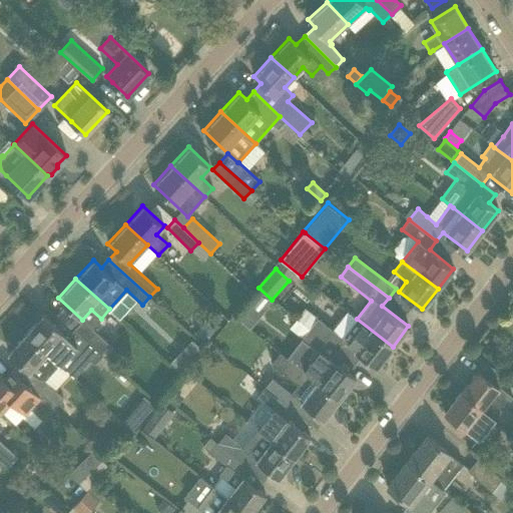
[(235,316),(249,328),(261,315),(246,303),(235,316)]
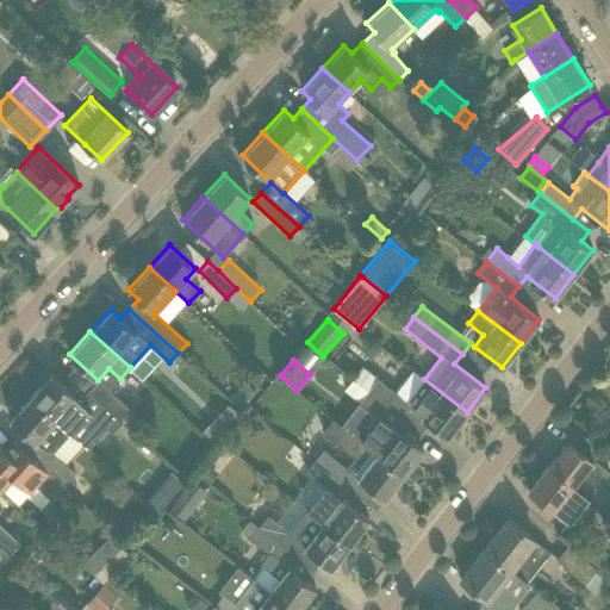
[(467,412),(424,379),(412,371),(396,392),(365,367),(354,380),(367,390),(400,415),(408,405),(448,436),(467,412)]
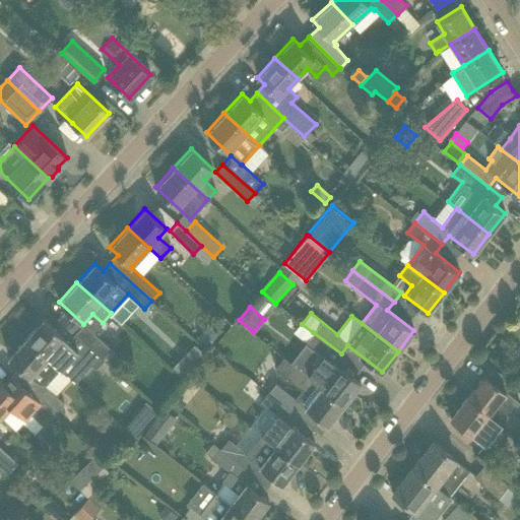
[(104,358),(75,332),(68,340),(44,318),(25,337),(60,369),(78,349),(95,367),(104,358)]
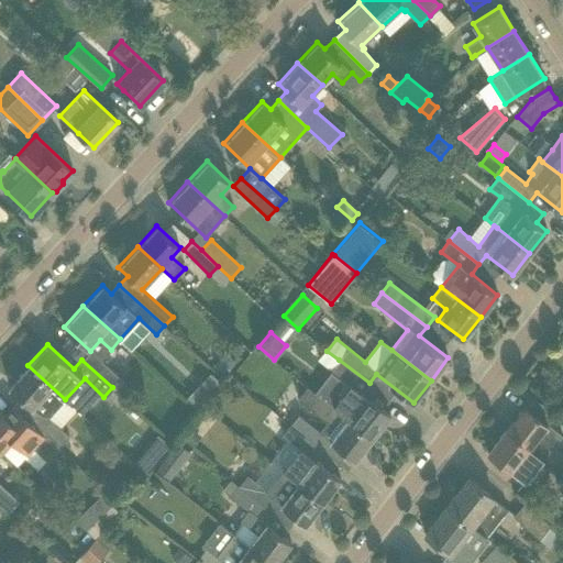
[(121,377),(90,351),(81,360),(112,387),(121,377)]
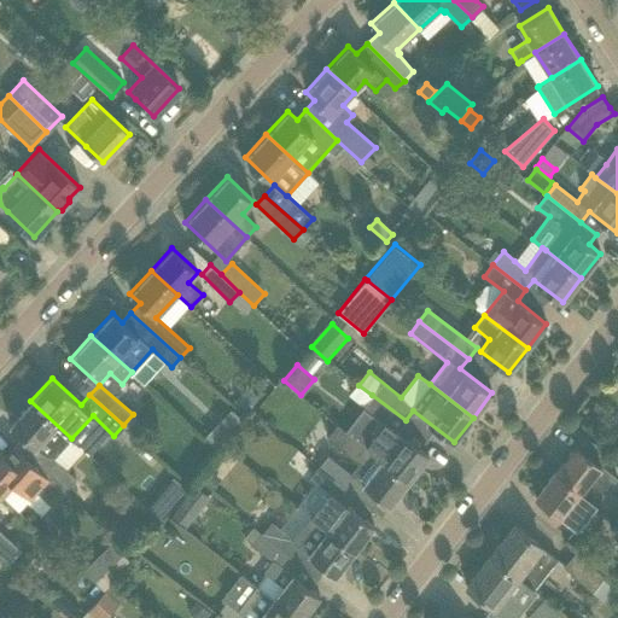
[(397,431),(406,420),(372,395),(363,406),(388,424),(377,437),(355,419),(345,430),(409,481),(429,455),(397,431)]
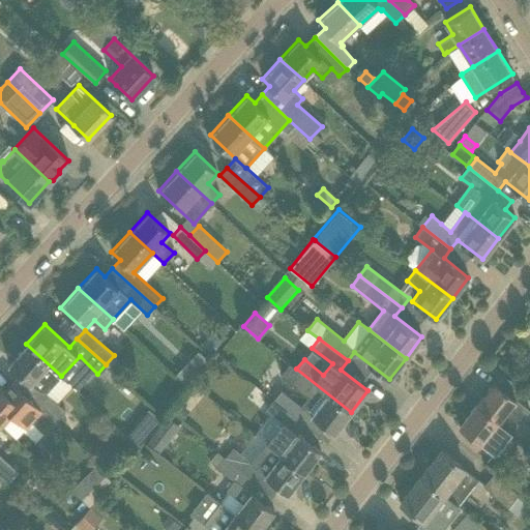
[(46,392),(61,376),(26,344),(8,363),(20,375),(12,382),(55,422),(65,411),(46,392)]
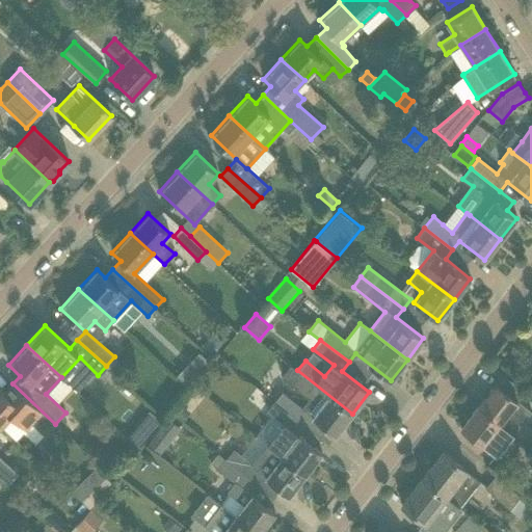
[(200,351),(177,375),(189,386),(210,361),(200,351)]
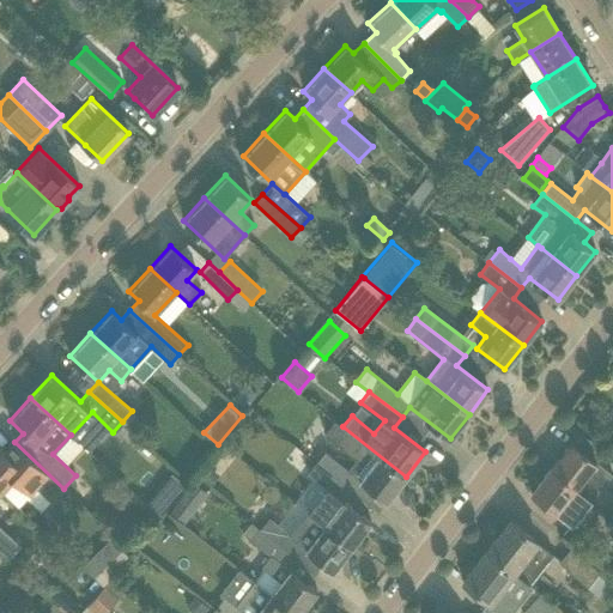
[(325,451),(317,461),(370,503),(377,493),(387,501),(406,477),(343,426),(334,420),(325,434),(356,457),(346,467),(325,451)]
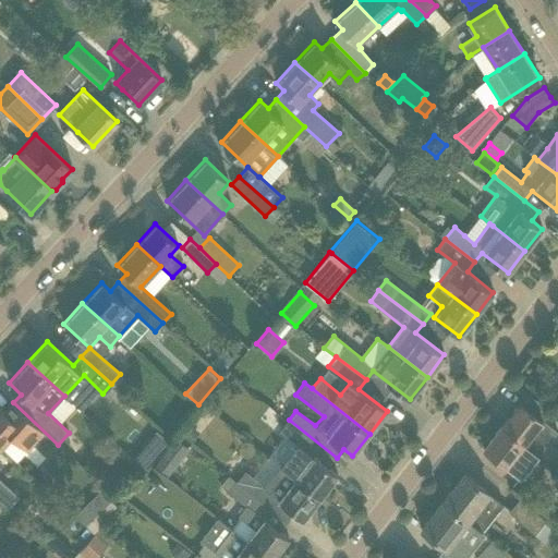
[(0,446),(2,448),(13,437),(27,451),(35,445),(47,456),(58,445),(13,402),(4,412),(0,407),(0,446)]
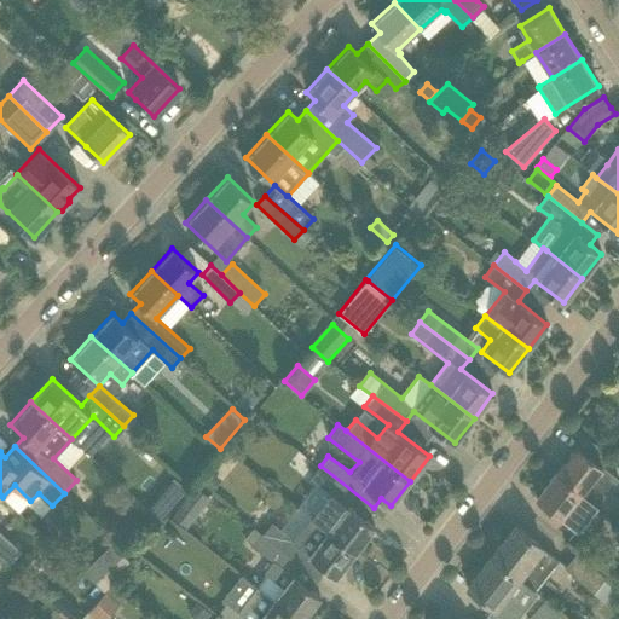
[(556,472),(597,503),(614,516),(618,508),(618,498),(609,491),(618,479),(577,446),(556,472)]
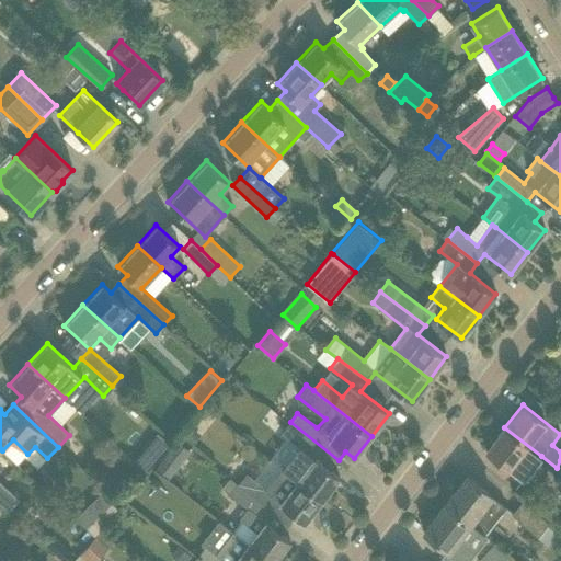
[(299,447),(282,468),(296,479),(322,500),(340,477),(331,470),(339,460),(290,422),(282,433),(299,447)]
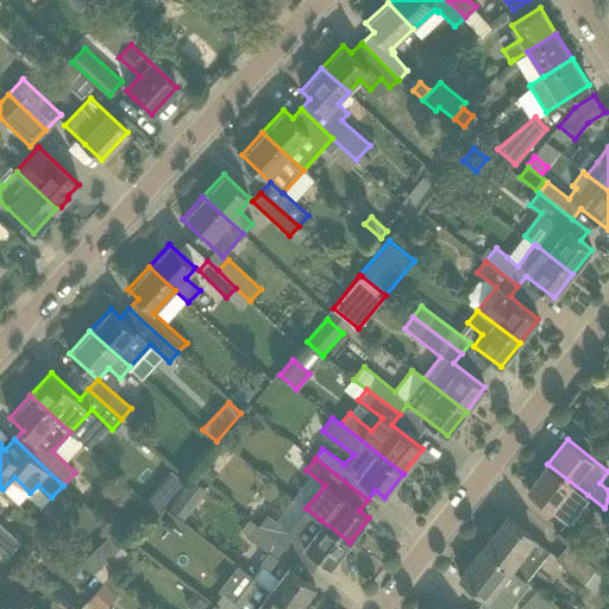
[(567,520),(588,495),(547,464),(528,490),(552,509),(553,508),(567,520)]
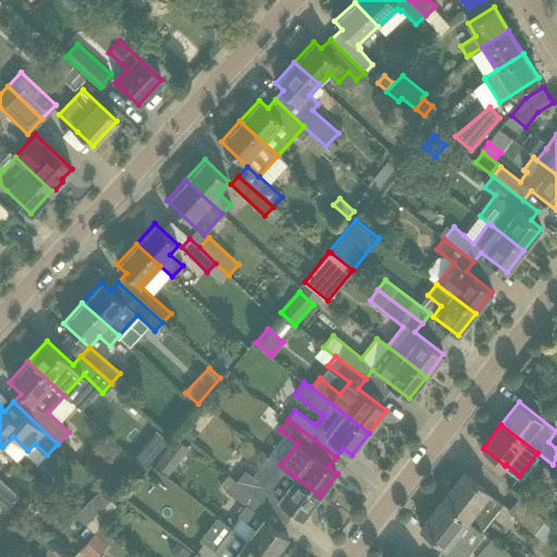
[(148,465),(169,435),(158,428),(136,456),(148,465)]
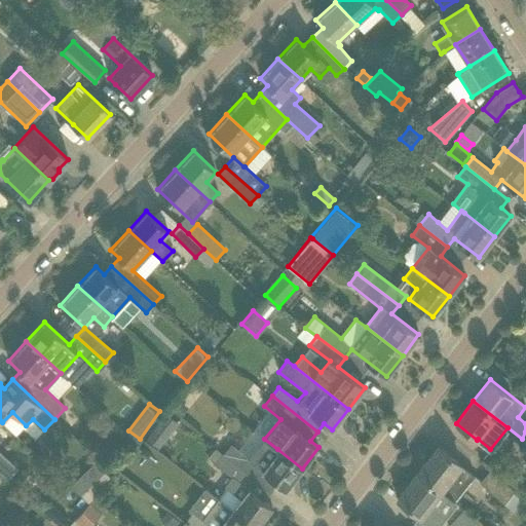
[(167,413),(149,438),(161,447),(180,422),(167,413)]
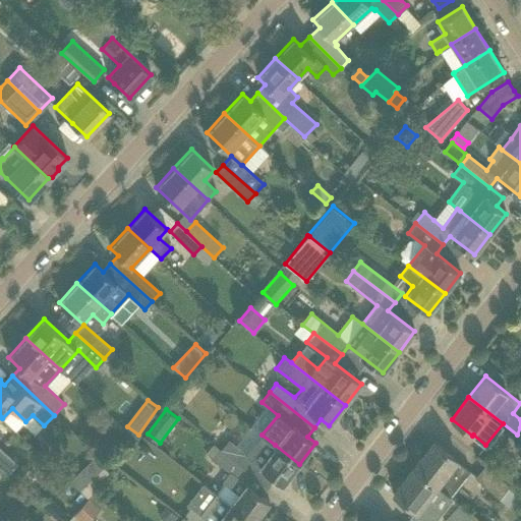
[(299,464),(275,445),(262,435),(247,454),(229,440),(221,449),(268,485),(274,477),(283,484),(299,464)]
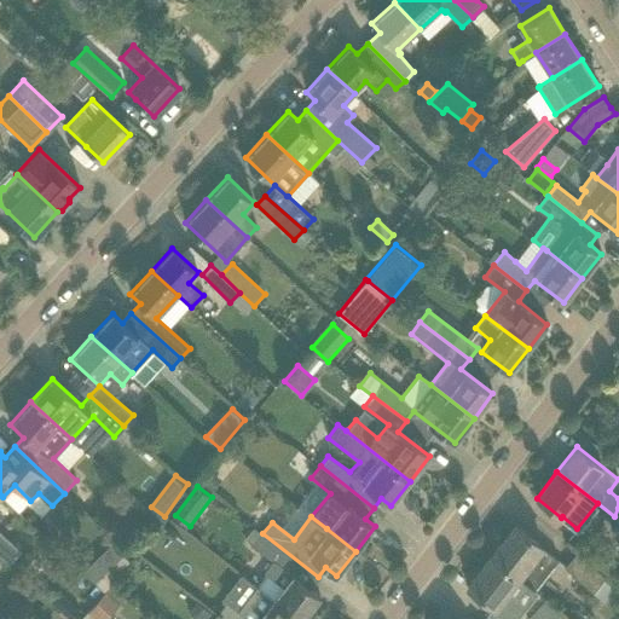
[(514,525),(491,555),(519,578),(534,589),(557,560),(542,548),(543,548),(533,541),(514,525)]
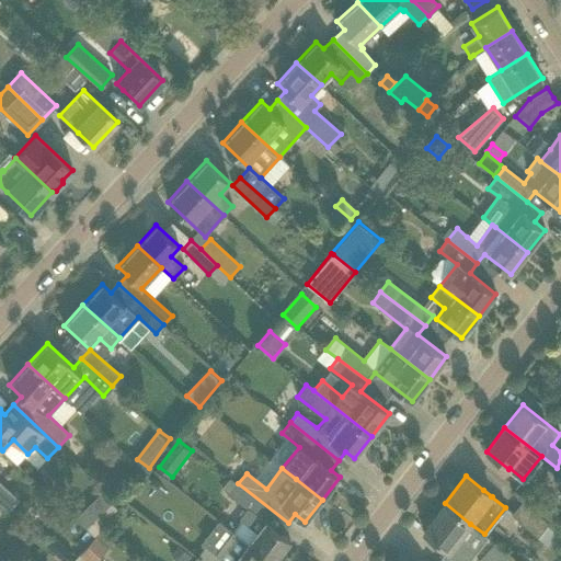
[(281,534),(288,523),(238,483),(229,494),(248,507),(240,518),(256,531),(247,542),(270,560),(273,560),(290,540),(281,534)]
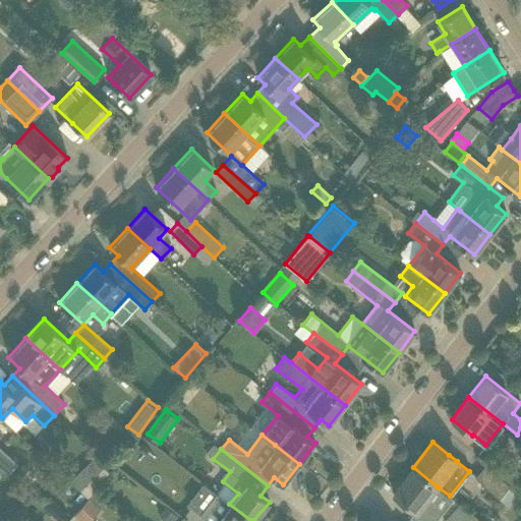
[(475,478),(499,499),(509,487),(485,466),(475,478)]
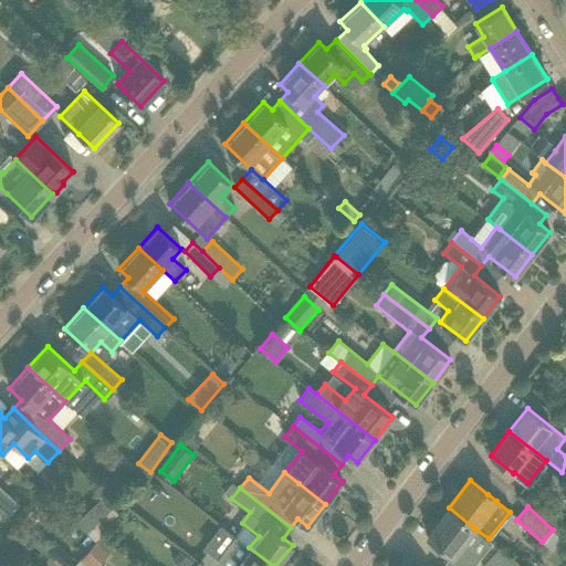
[(449,507),(427,536),(444,549),(451,555),(446,563),(450,565),(473,565),(492,542),(489,538),(474,528),(449,507)]
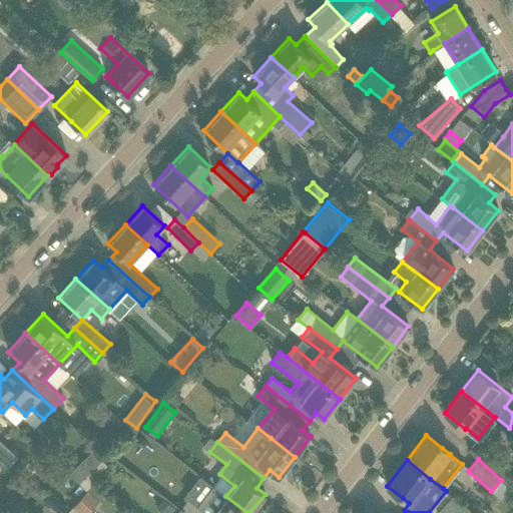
[(77,465),(68,473),(78,483),(87,475),(77,465)]
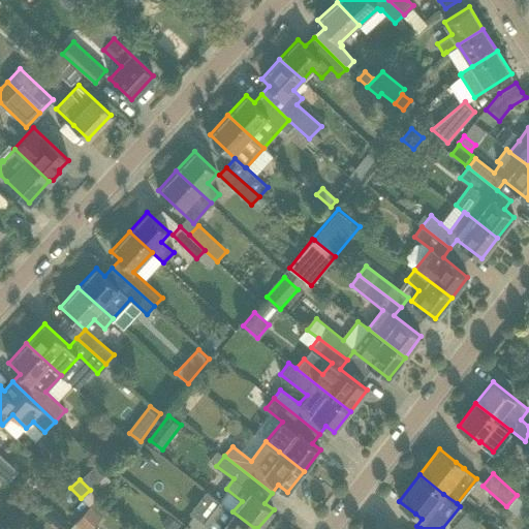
[(254,528),(232,511),(219,501),(203,522),(193,516),(186,525),(190,528),(254,528)]
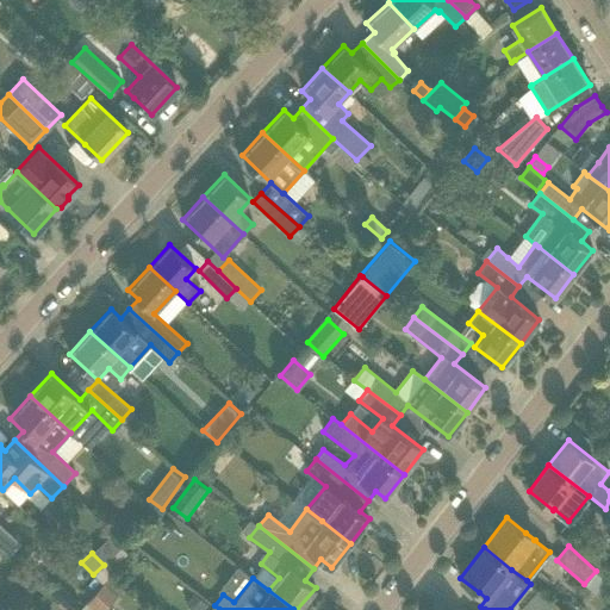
[(106,580),(81,609),(106,609),(120,592),(106,580)]
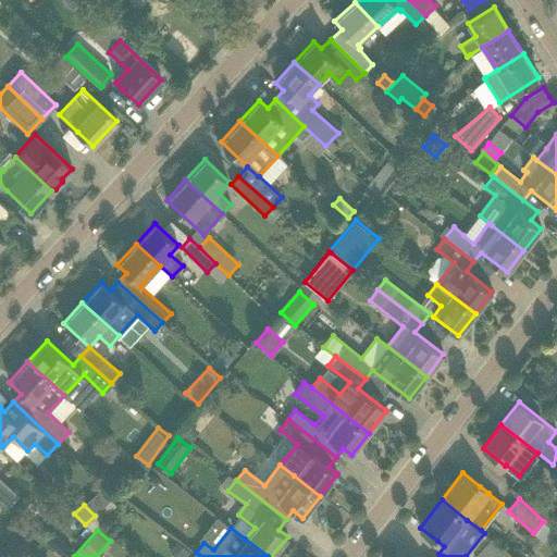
[(477,555),(474,556),(510,556),(491,539),(477,555)]
